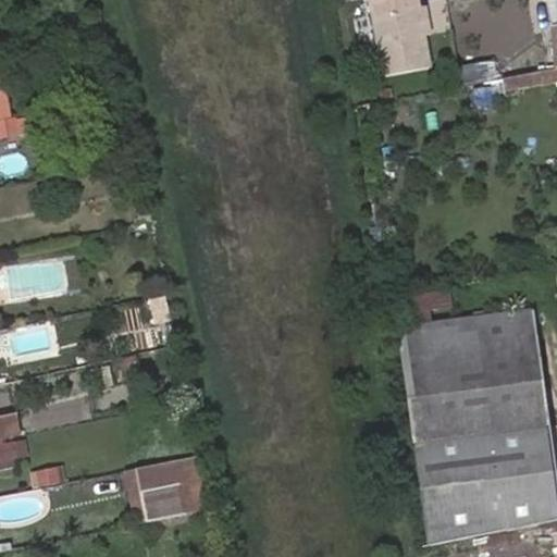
[(426,37),(422,8),(420,0),(376,0),(390,76),(432,69),(426,37)]
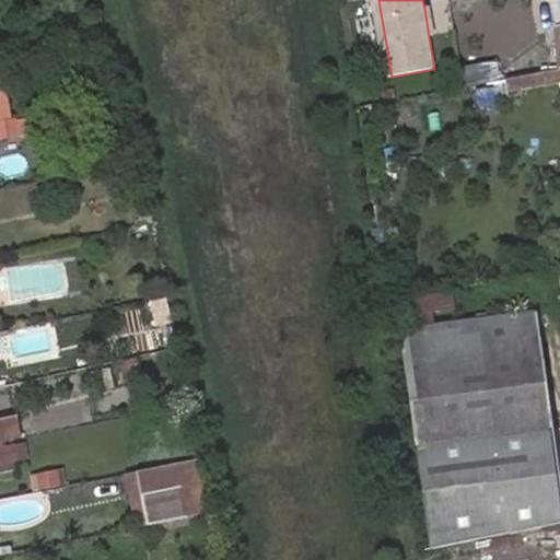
[(424,8),(429,37),(440,35),(435,6),(424,8)]
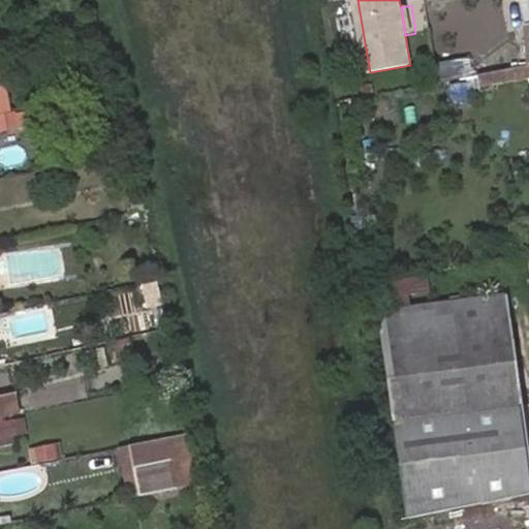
[(470,58),(440,59),(440,76),(471,74),(470,58)]
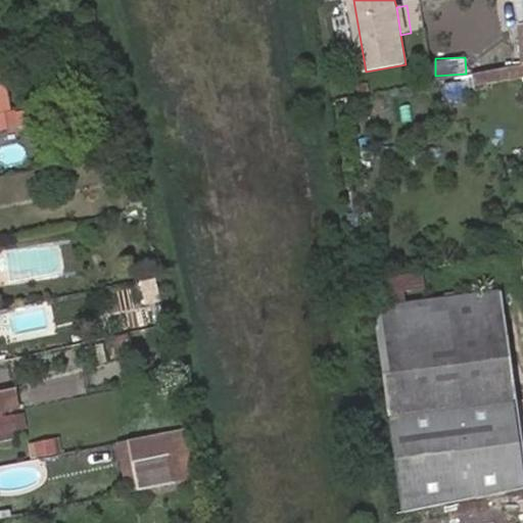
[(522,63),(479,73),(481,85),(522,76),(522,63)]
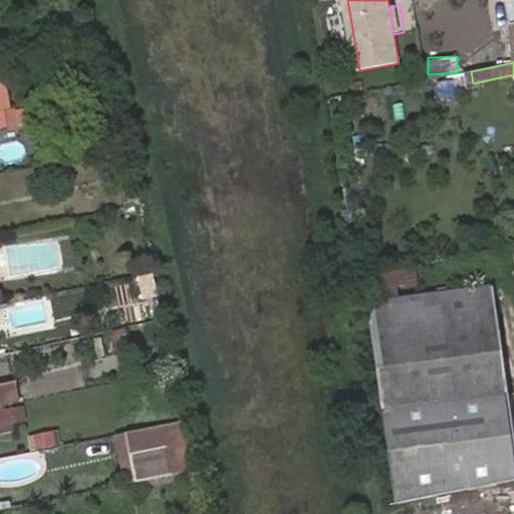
[(0,108),(0,127),(17,125),(14,106),(0,108)]
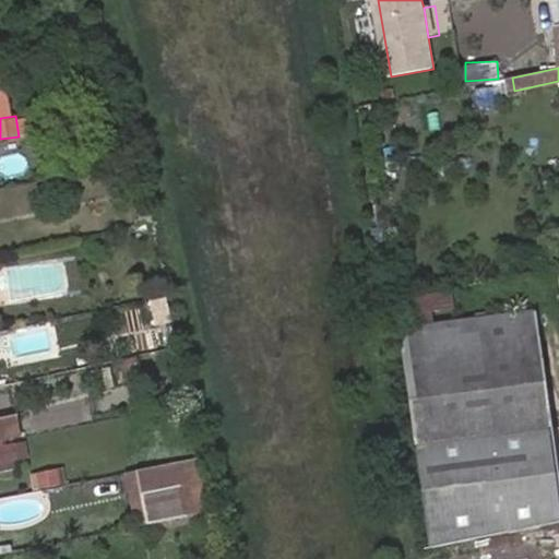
[(390,302),(395,332),(400,331),(433,328),(431,310),(453,307),(452,290),(390,302)]
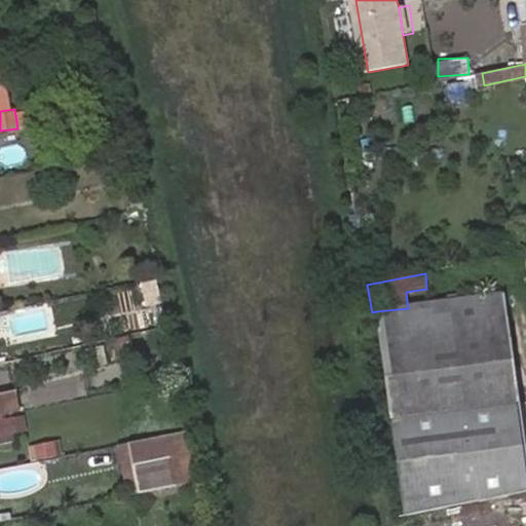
[(389,421),(513,406),(516,405),(503,297),(408,308),(376,311),(389,421)]
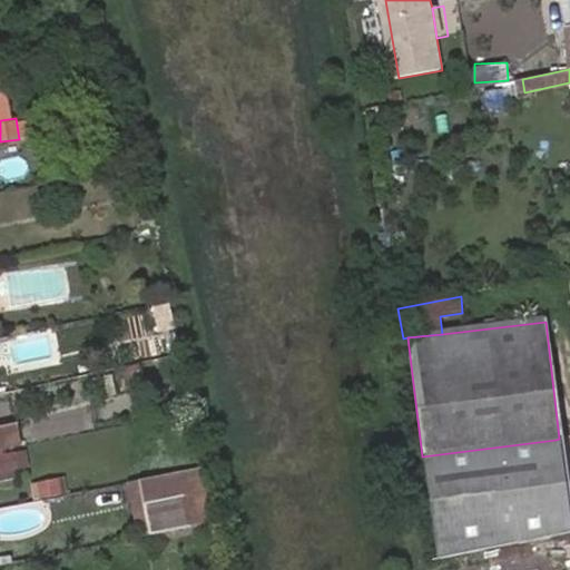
[(0,448),(20,444),(17,425),(0,429),(0,448)]
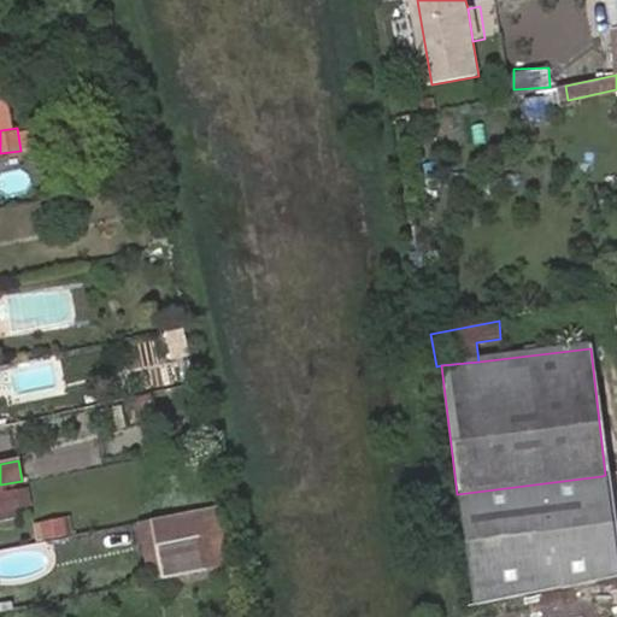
[(457,494),(476,606),(522,597),(580,585),(615,579),(601,476),(457,494)]
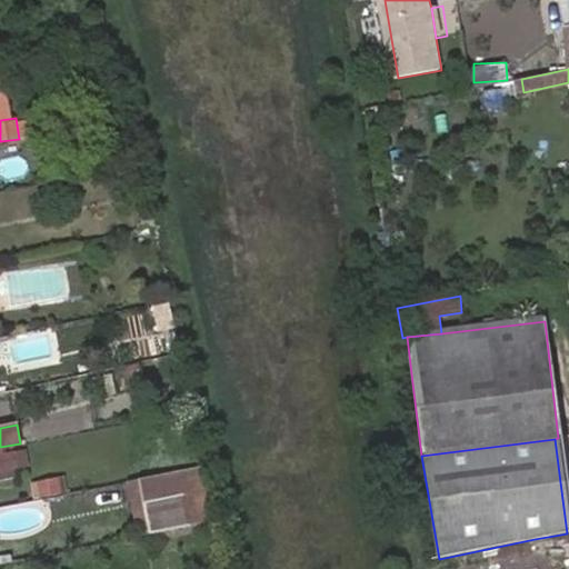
[(12,450),(0,451),(0,470),(16,468),(12,450)]
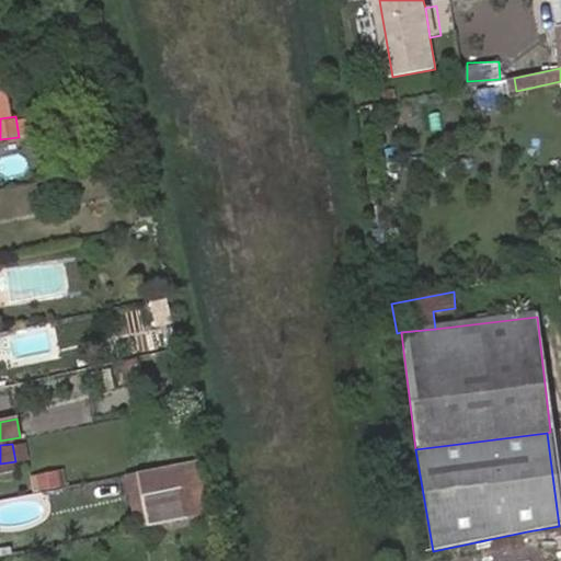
[(146,526),(207,514),(201,482),(196,461),(135,473),(146,526)]
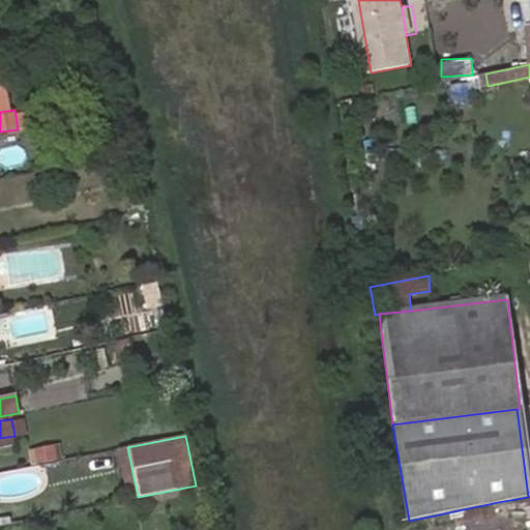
[(59,442),(28,446),(30,463),(61,459),(59,442)]
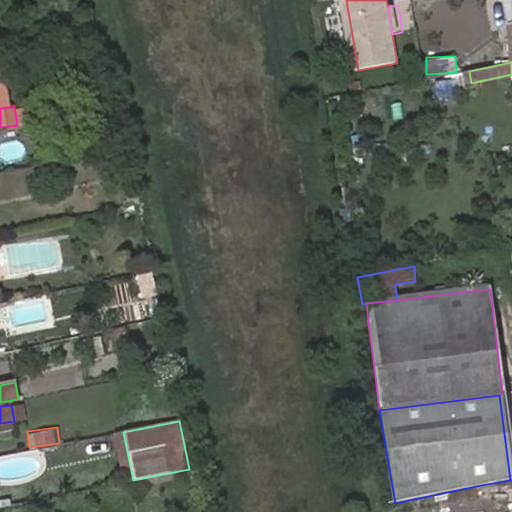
[(123,482),(133,480),(123,432),(114,434),(123,482)]
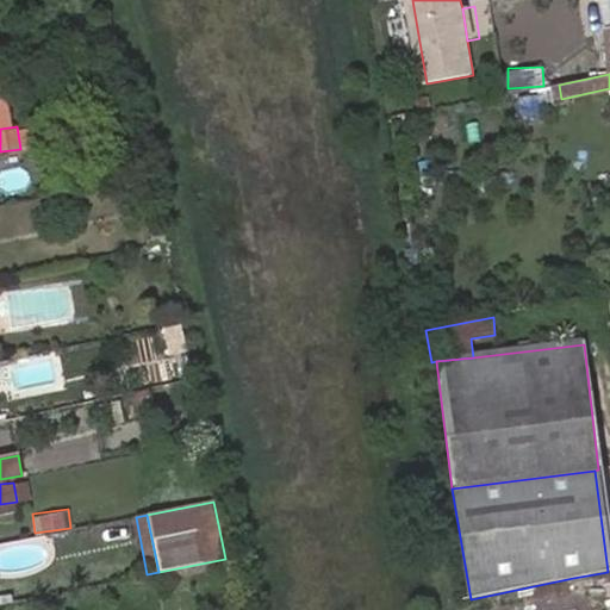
All buildings are outlined.
